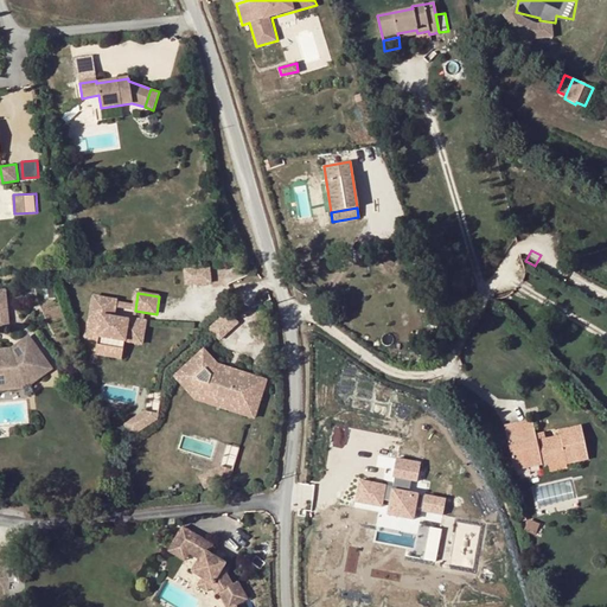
[(115,340),(127,342),(144,344),(147,321),(134,319),(133,321),(115,319),(117,301),(95,298),(90,333),(101,334),(100,340),(98,349),(114,351),(115,340)]
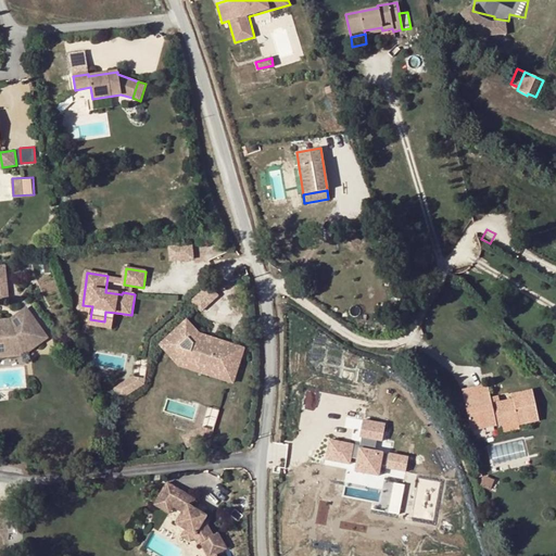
[(0,280),(0,304),(10,304),(7,279),(0,280)]
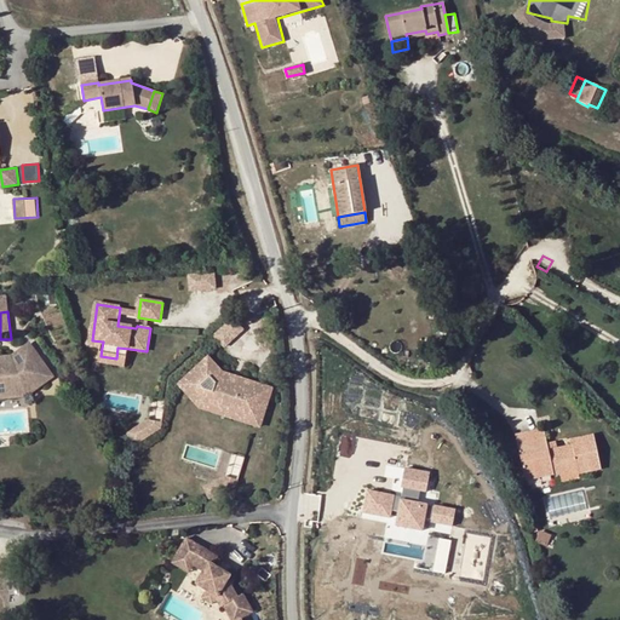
[(0,392),(1,392),(1,396),(15,394),(15,391),(26,390),(30,388),(35,395),(53,380),(30,346),(21,354),(28,365),(24,368),(13,371),(12,361),(0,361),(0,392)]
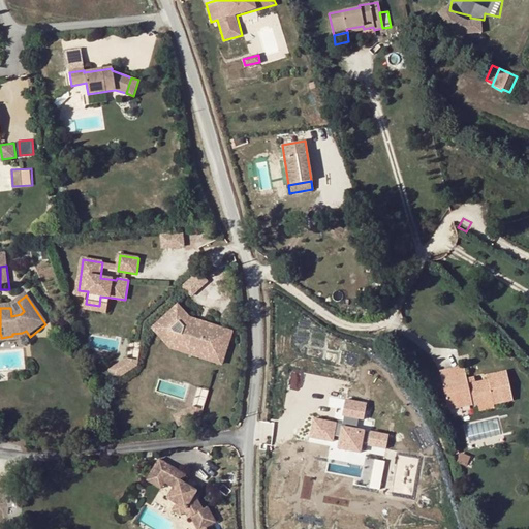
[(99,306),(86,304),(85,309),(107,313),(111,298),(100,297),(99,306)]
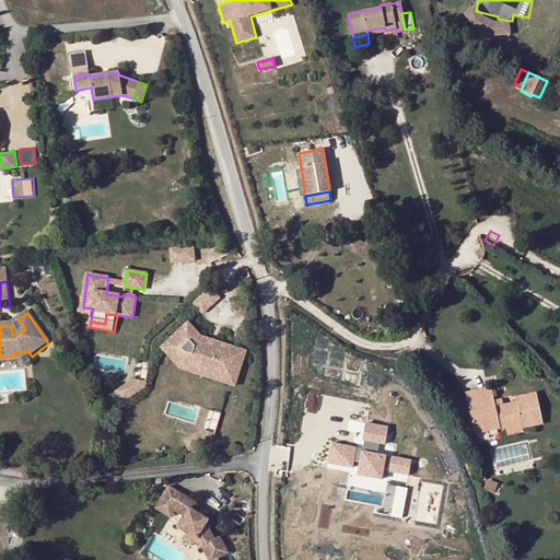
[(203,336),(190,323),(164,347),(176,361),(181,358),(187,365),(194,366),(195,363),(222,372),(222,375),(235,378),(236,375),(240,376),(248,350),(203,336)]
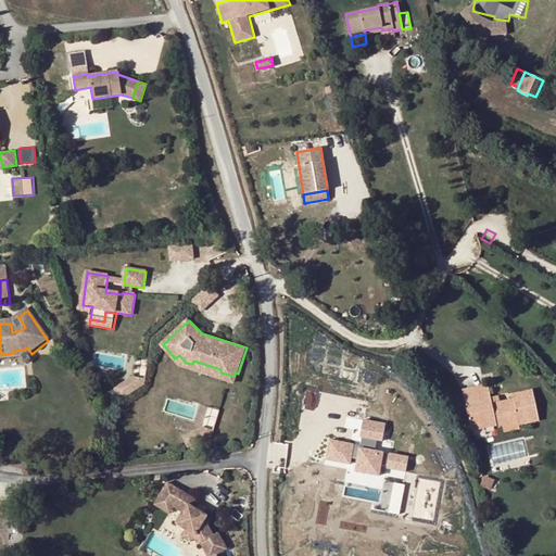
[(0,359),(27,357),(32,354),(27,348),(23,350),(13,351),(13,353),(1,355),(1,352),(0,352),(0,359)]
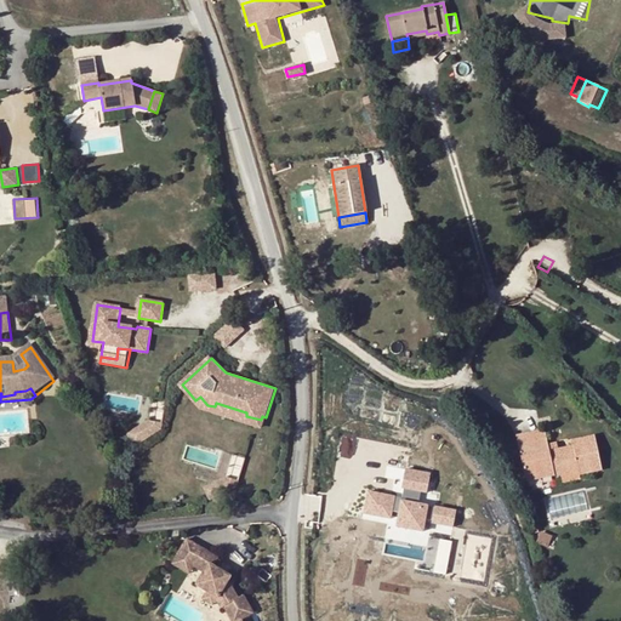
[(200,397),(195,400),(203,408),(263,427),(266,417),(262,416),(261,420),(246,416),(246,412),(216,403),(215,406),(208,405),(200,397)]
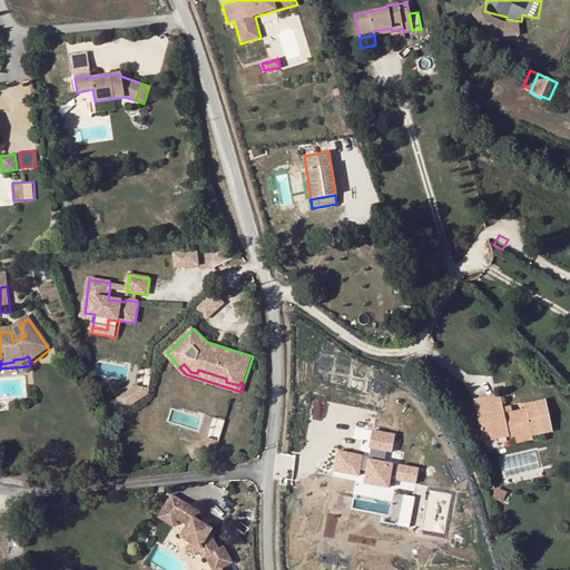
[(118,397),(124,408),(150,393),(145,383),(118,397)]
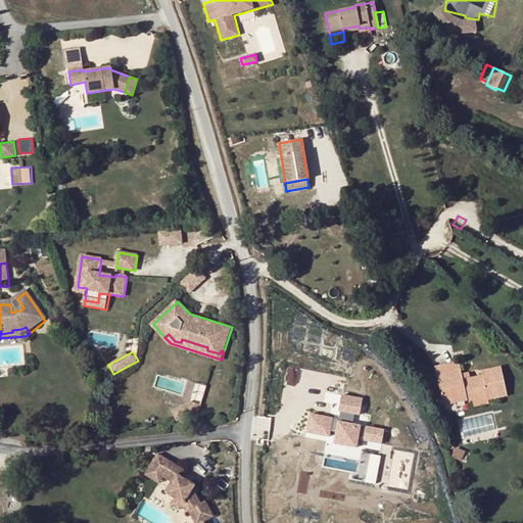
[(462,381),(460,375),(458,363),(434,368),(442,406),(471,399),(473,408),(488,405),(487,400),(506,396),(500,369),(481,372),(482,377),(470,379),(462,381)]
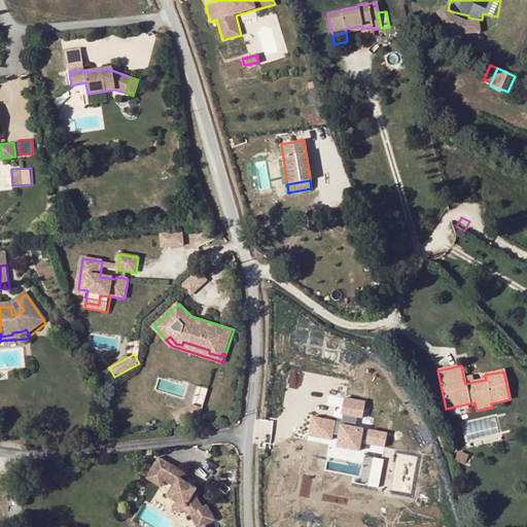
[(339,421),(355,425),(357,416),(362,417),(365,401),(345,396),(339,421)]
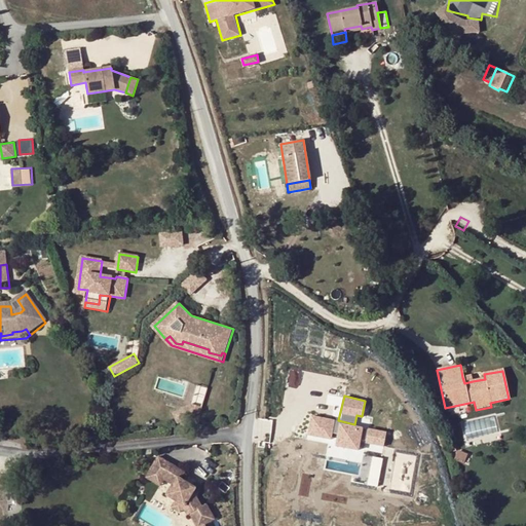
[(334,440),(336,419),(310,415),(307,437),(334,440)]
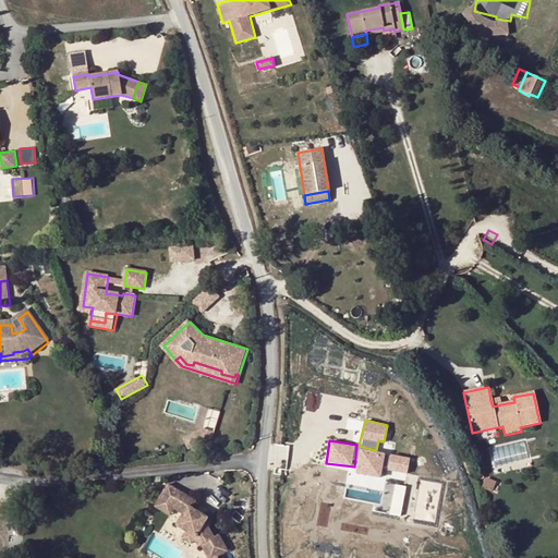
[(408,474),(411,458),(359,448),(353,474),(381,478),(384,470),(408,474)]
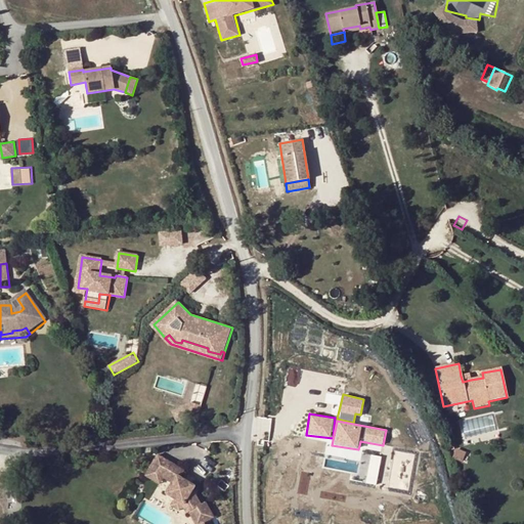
[(356,478),(376,484),(384,457),(364,451),(356,478)]
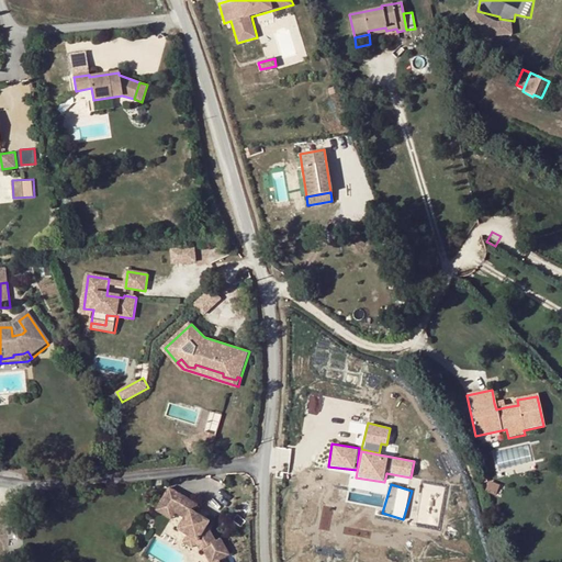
[(498,487),(487,484),(485,492),(496,495),(498,487)]
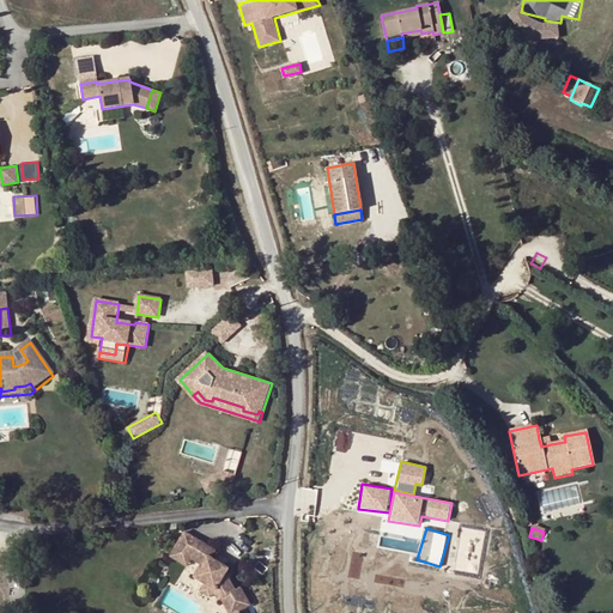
[(229,593),(219,576),(222,571),(204,560),(208,553),(178,535),(168,552),(184,562),(195,568),(187,581),(198,587),(208,593),(207,594),(213,602),(216,601),(222,612),(234,612),(244,607),(235,589),(229,593)]
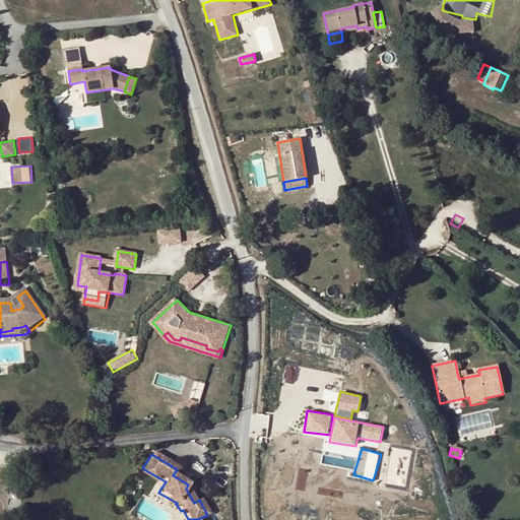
[(142,468),(139,474),(153,482),(156,476),(142,468)]
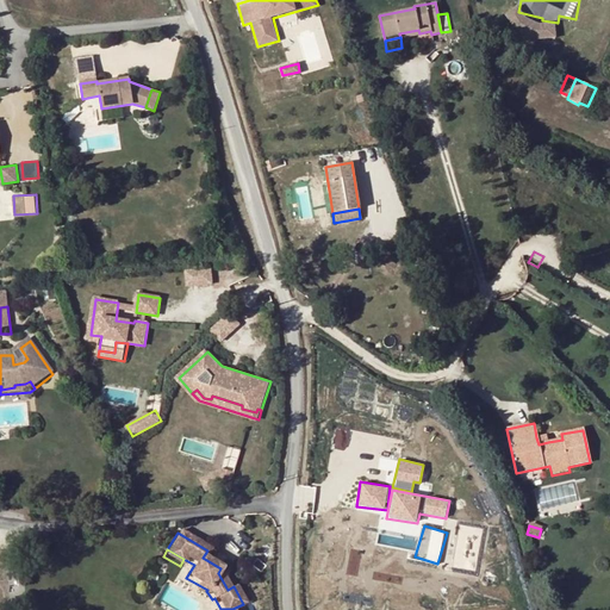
[(197,584),(193,592),(203,598),(206,591),(207,590),(197,584)]
